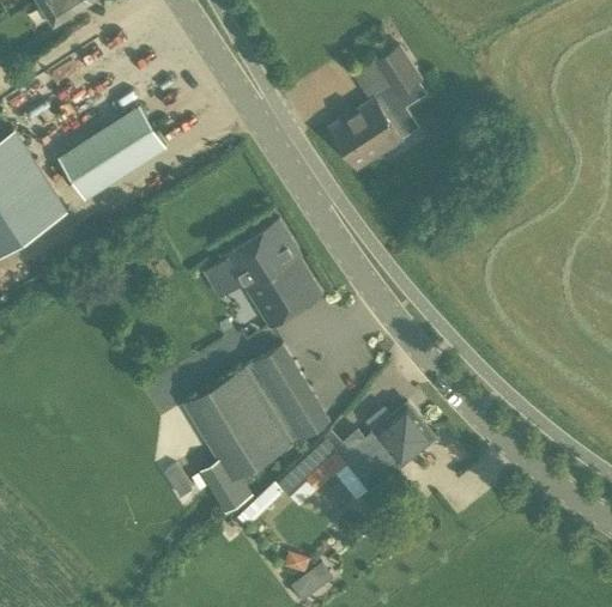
[(37,0),(36,1),(54,26),(96,0),(37,0)]
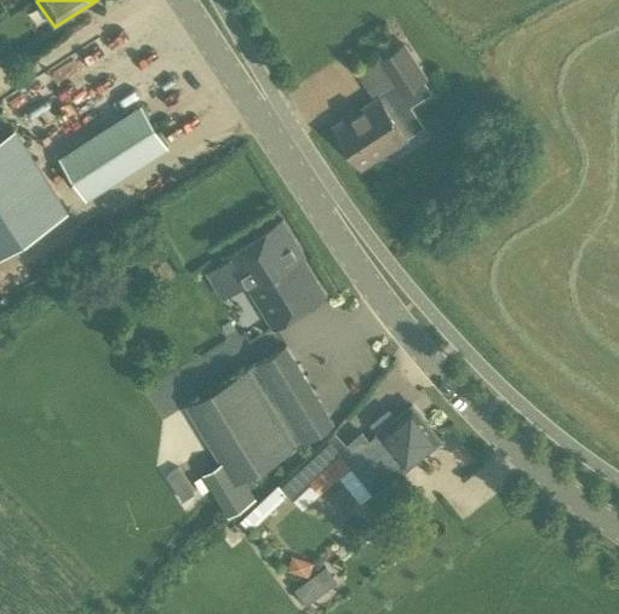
[(361,171),(424,131),(402,97),(427,81),(405,49),(380,64),(397,90),(334,130),(361,171)]
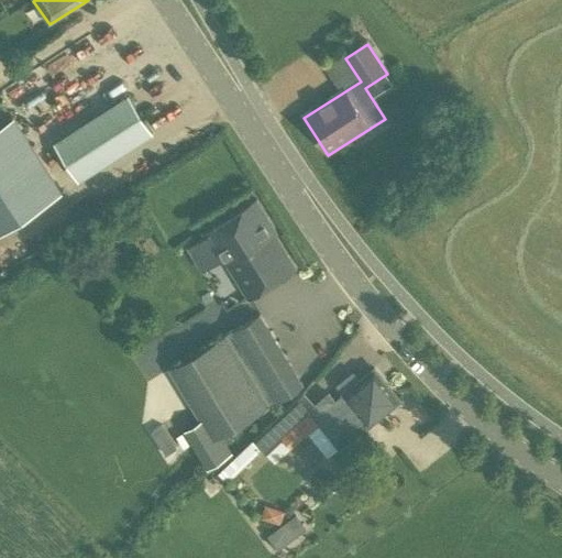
[(79,184),(153,138),(128,98),(54,145),(79,184)]
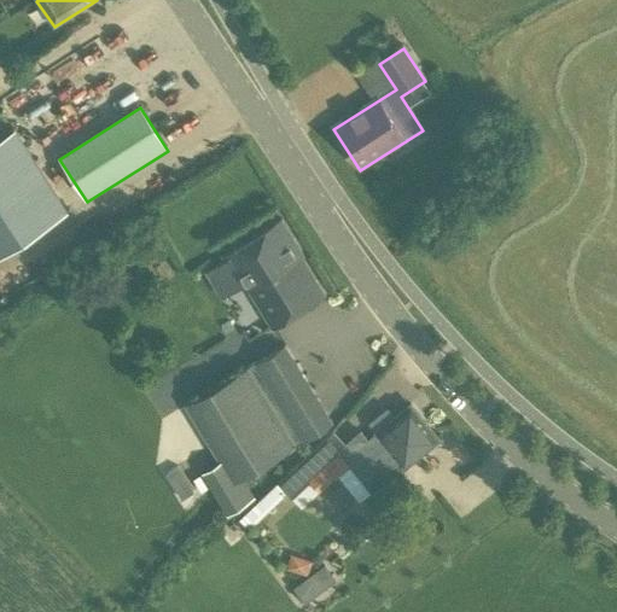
[(67,215),(15,133),(0,141),(0,256),(25,242),(67,215)]
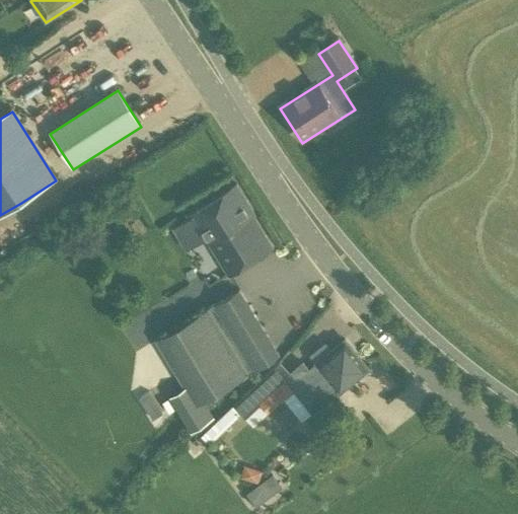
[(273,251),(252,218),(254,217),(236,188),(189,217),(191,222),(179,229),(191,246),(202,239),(206,246),(209,244),(229,278),(273,251)]
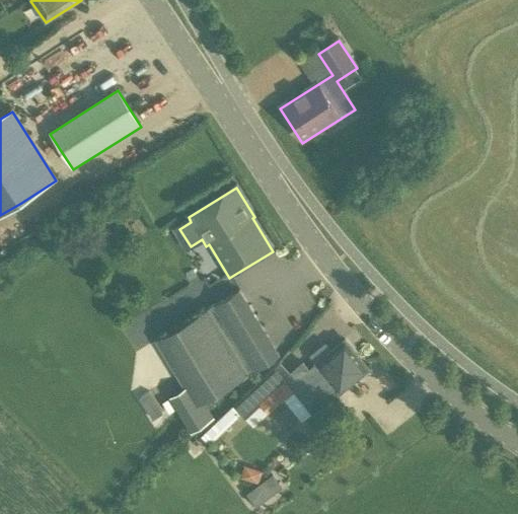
[(197,410),(281,359),(240,292),(156,344),(197,410)]
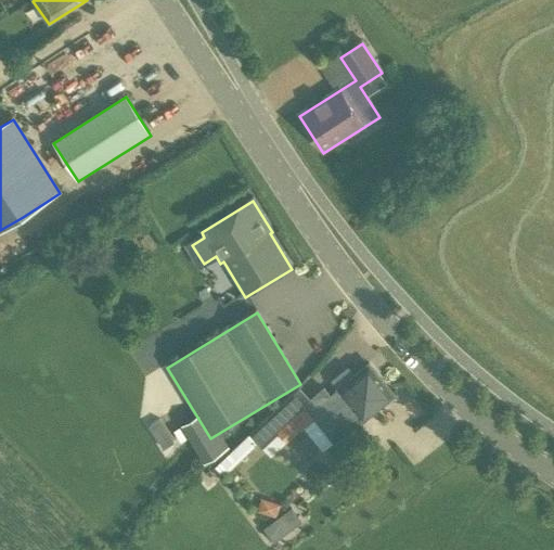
[(334,445),(393,398),(369,369),(353,381),(347,372),(332,384),(338,393),(330,399),(323,392),(305,409),(295,397),(250,438),(262,451),(279,436),(287,446),(316,422),(334,445)]
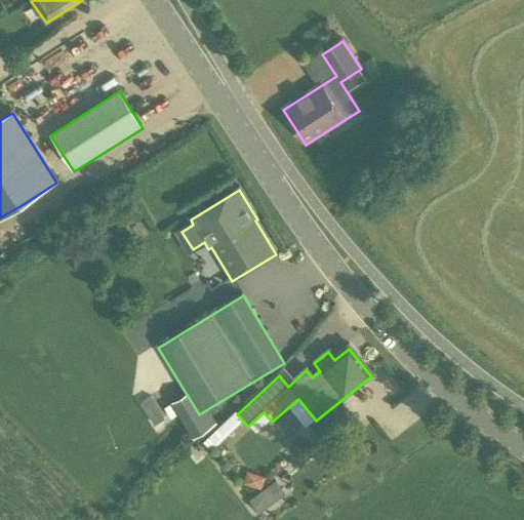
[(140,407),(155,429),(165,423),(151,400),(140,407)]
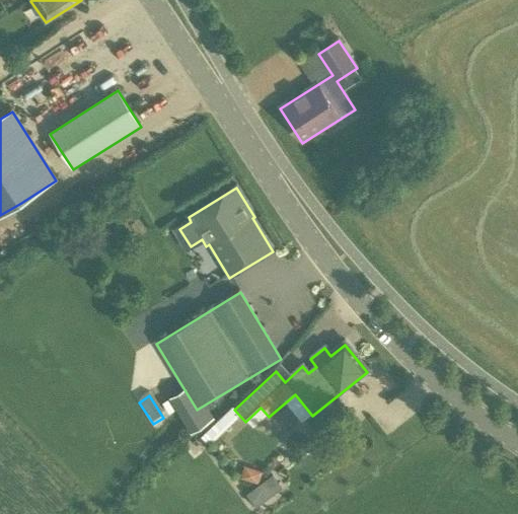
[(244,484),(262,485),(263,475),(245,474),(244,484)]
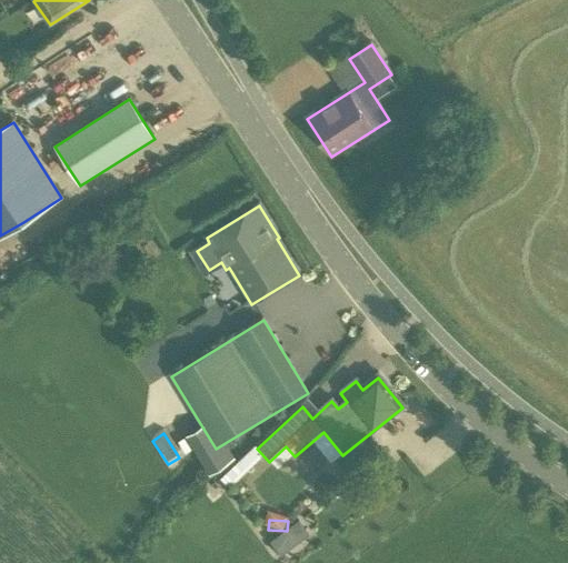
[(275,546),(286,560),(315,536),(304,522),(275,546)]
